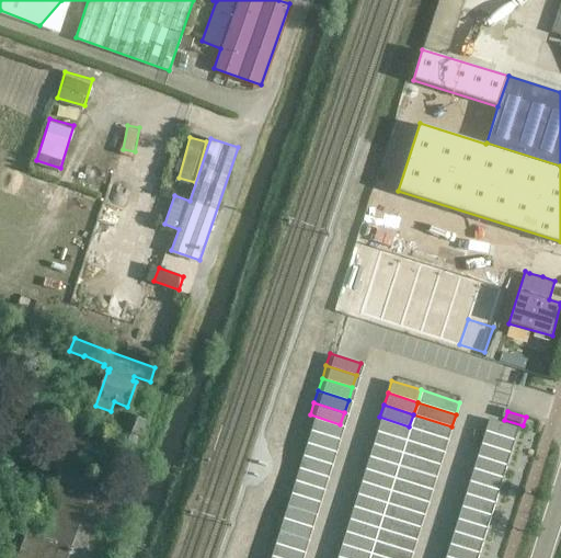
[(121,437),(136,443),(146,420),(138,417),(130,413),(121,437)]
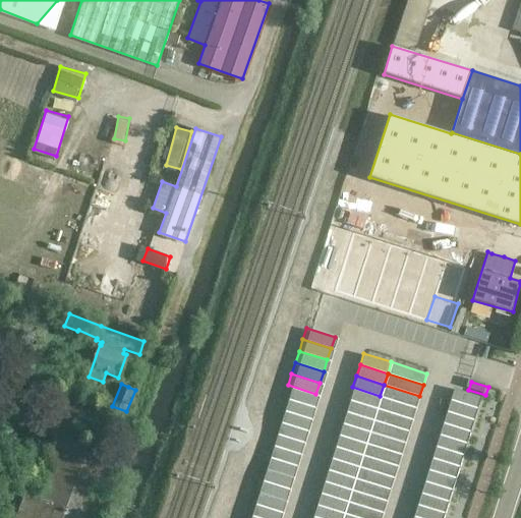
[(315,394),(288,385),(284,396),(311,405),(315,394)]
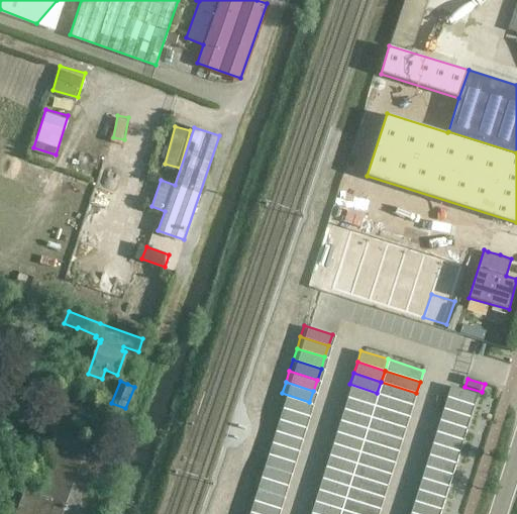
[(416,393),(381,382),(377,393),(412,404),(416,393)]
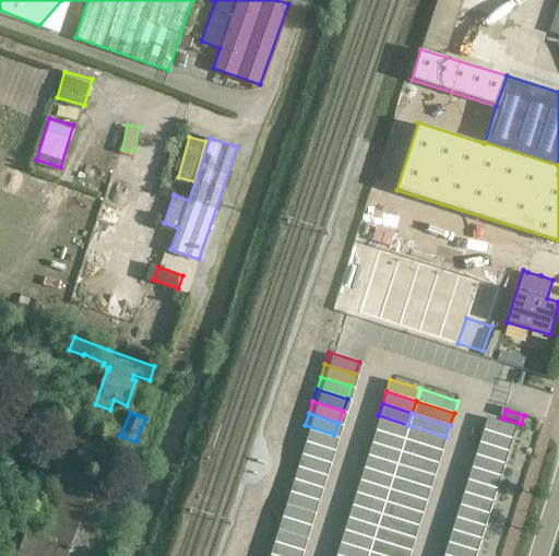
[(407,425),(378,415),(375,427),(404,436),(407,425)]
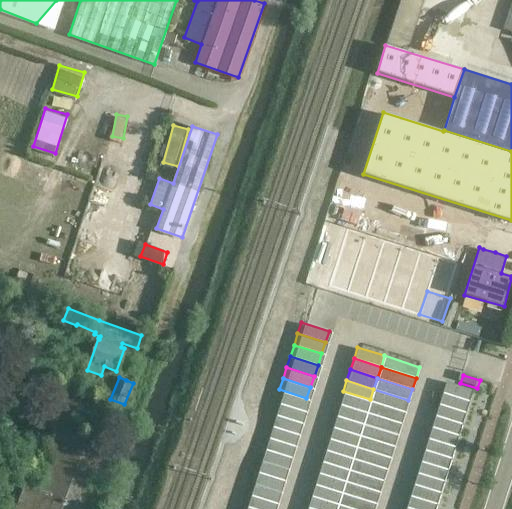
[(476,391),(449,382),(445,393),(473,402),(476,391)]
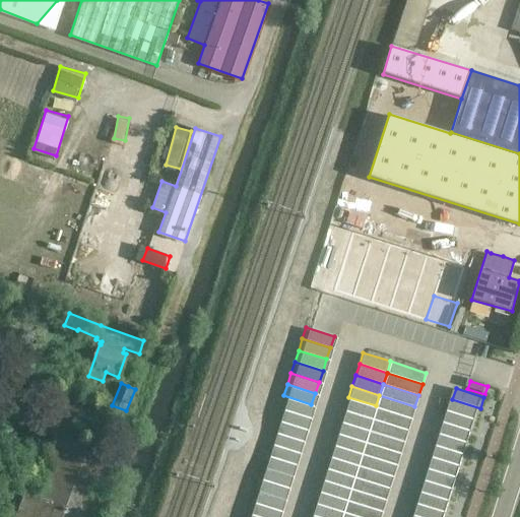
[(311,404),(283,395),(279,406),(308,415),(311,404)]
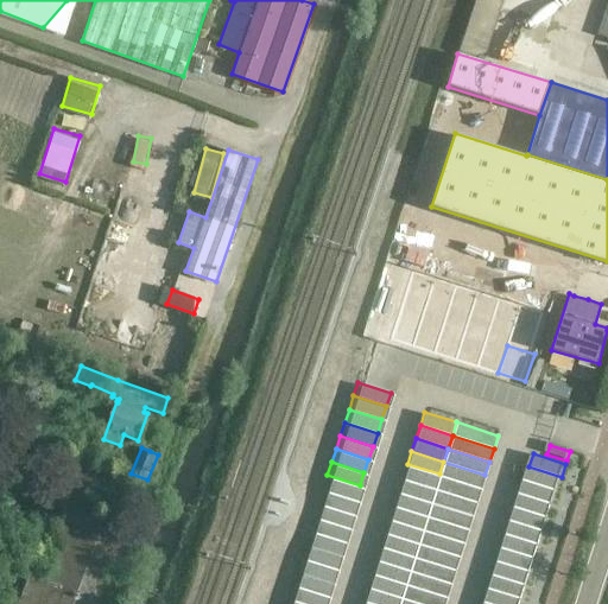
[(485,475),(443,462),(439,474),(481,488),(485,475)]
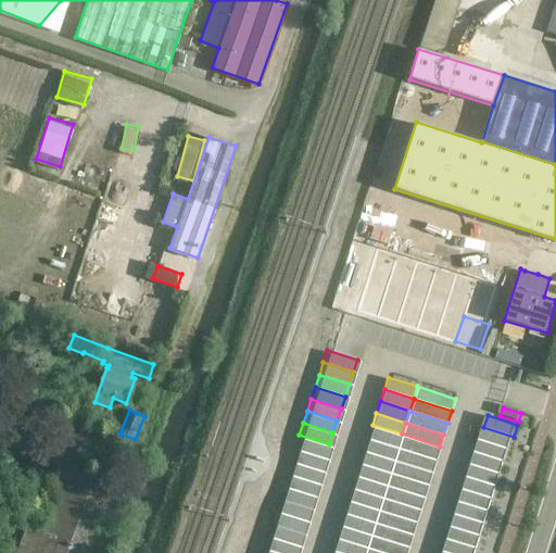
[(402,434),(373,425),(368,437),(397,447),(402,434)]
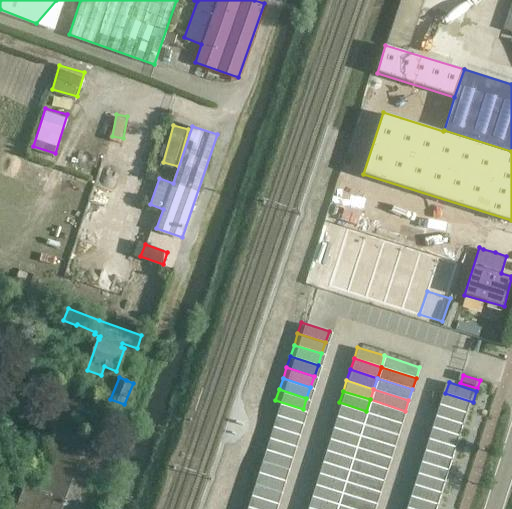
[(473,402),(445,393),(441,405),(469,413),(473,402)]
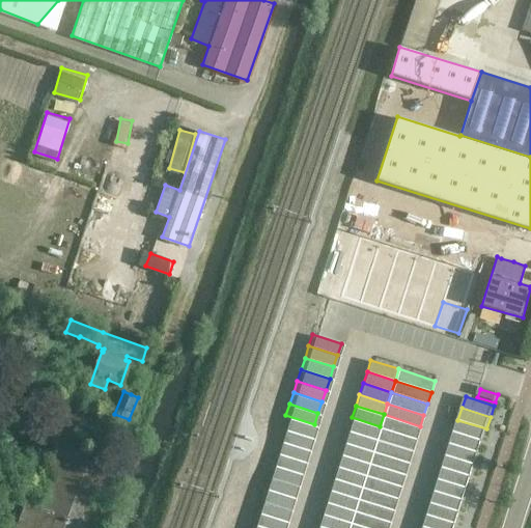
[(420,426),(384,414),(380,426),(416,438),(420,426)]
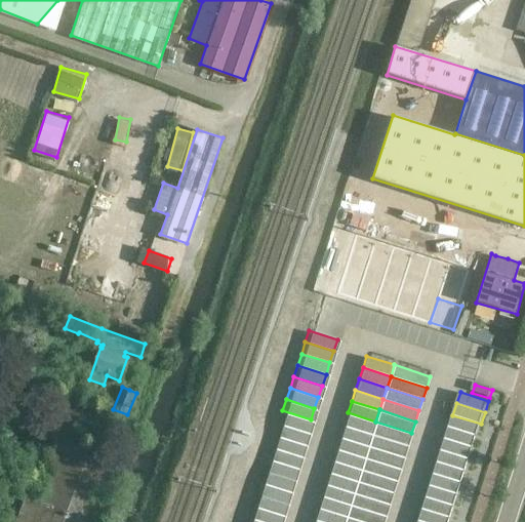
[(311,419),(282,410),(278,422),(307,431),(311,419)]
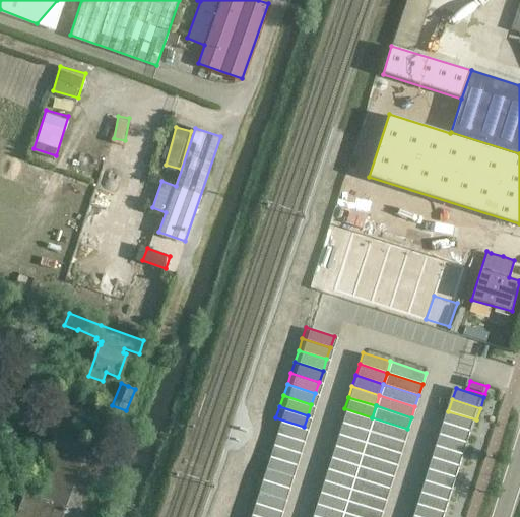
[(372,417),(344,408),(340,419),(368,429),(372,417)]
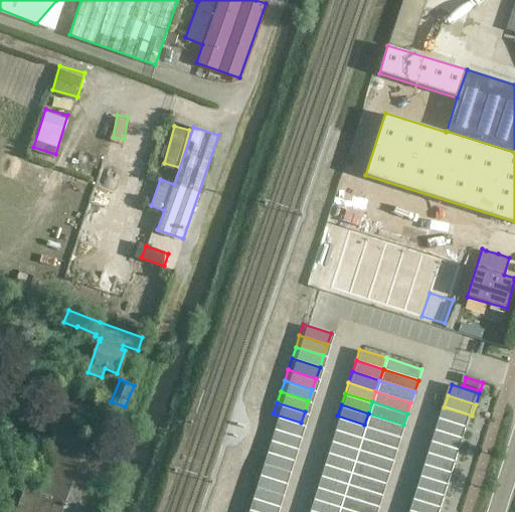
[(472,415),(444,407),(441,418),(468,428),(472,415)]
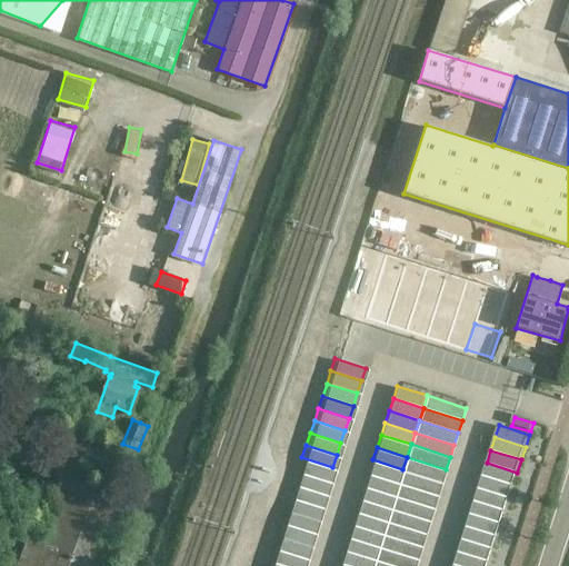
[(332,467),(301,457),(298,469),(328,479),(332,467)]
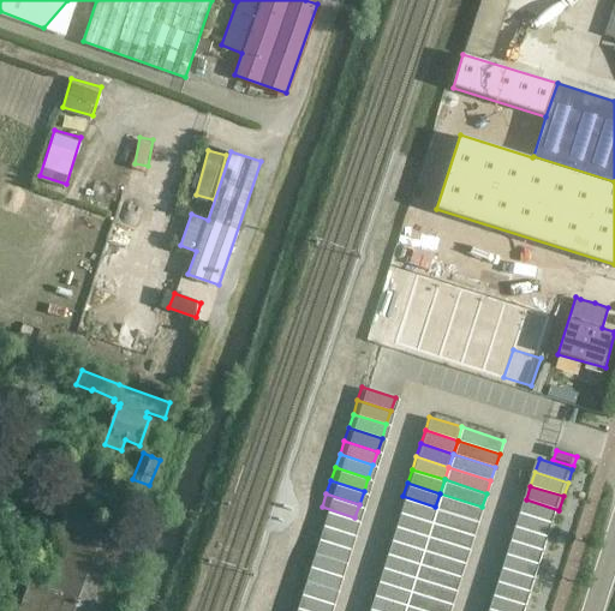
[(482,507),(440,493),(435,507),(477,520),(482,507)]
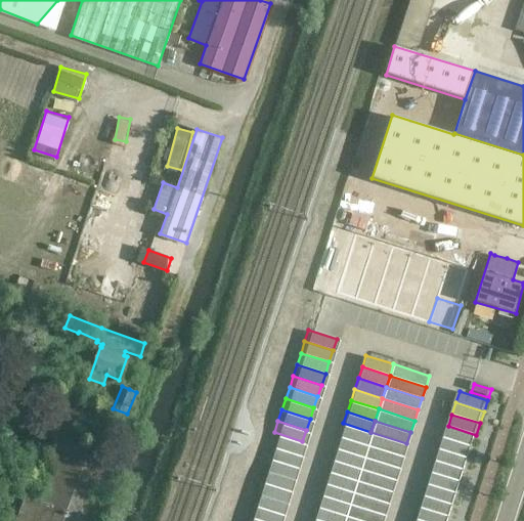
[(370,432),(343,423),(340,434),(367,443),(370,432)]
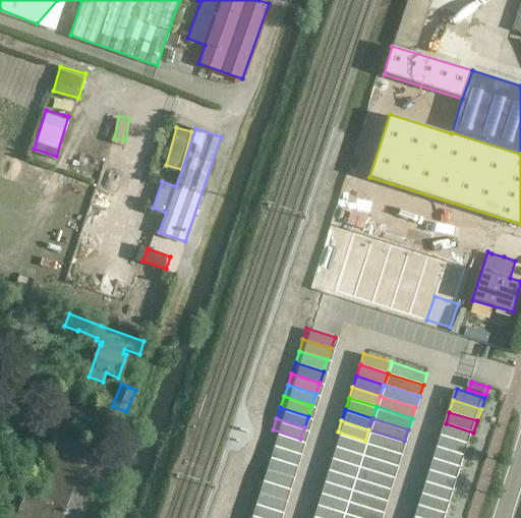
[(473,433),(446,423),(442,435),(470,444),(473,433)]
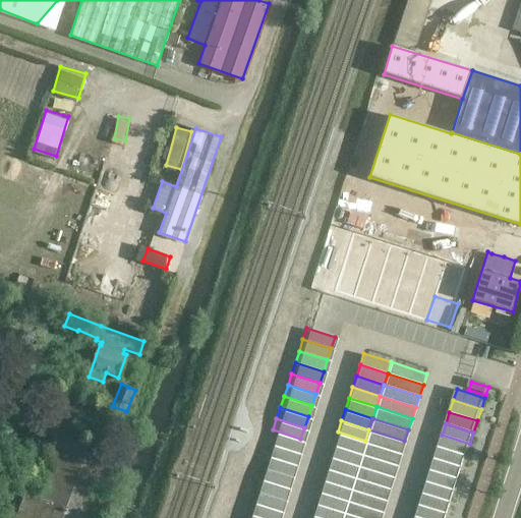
[(300,439),(273,429),(269,442),(296,451),(300,439)]
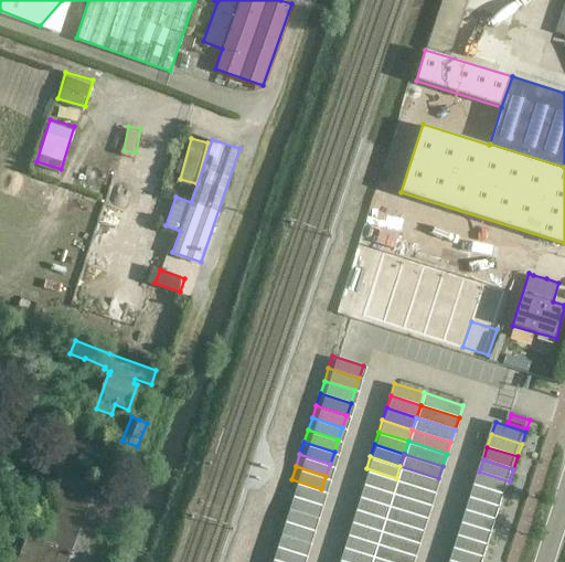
[(438,478),(400,466),(396,478),(435,490),(438,478)]
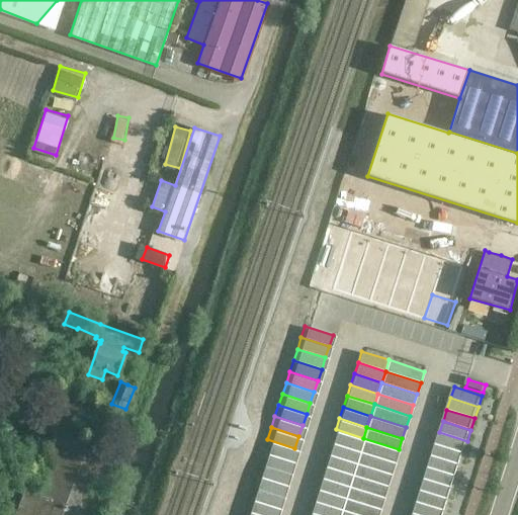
[(363,438),(336,429),(332,440),(359,449),(363,438)]
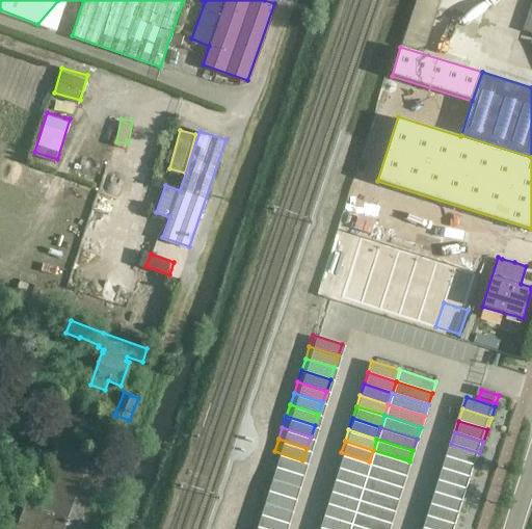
[(82,528),(108,459),(61,444),(38,506),(26,502),(15,528),(82,528)]
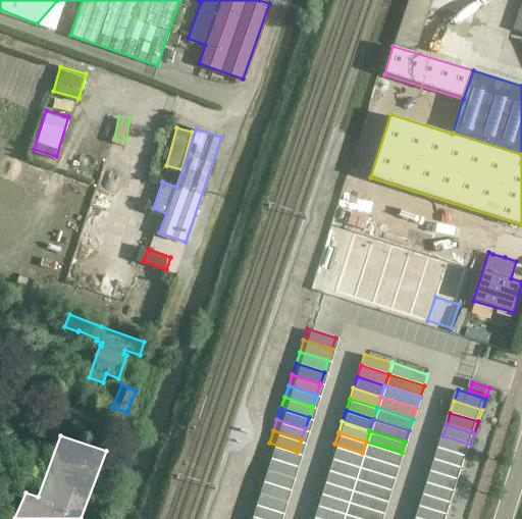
[(471,445),(442,435),(438,447),(467,456),(471,445)]
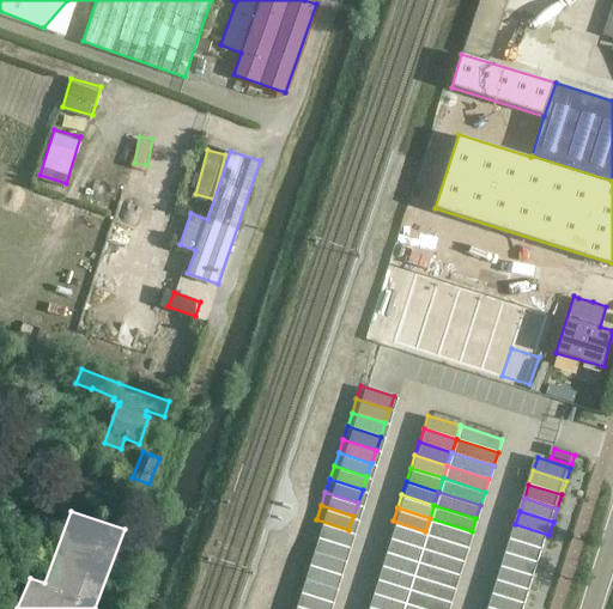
[(472,531),(430,518),(425,531),(467,544),(472,531)]
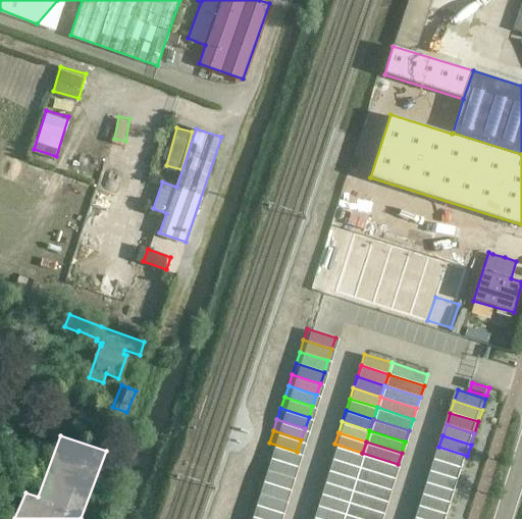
[(294,462),(297,452),(269,443),(265,454),(294,462)]
